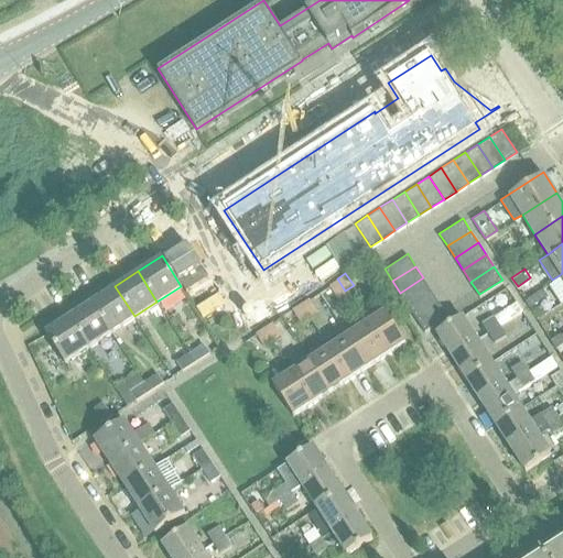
[(400,293),(408,305),(431,290),(423,277),(400,293)]
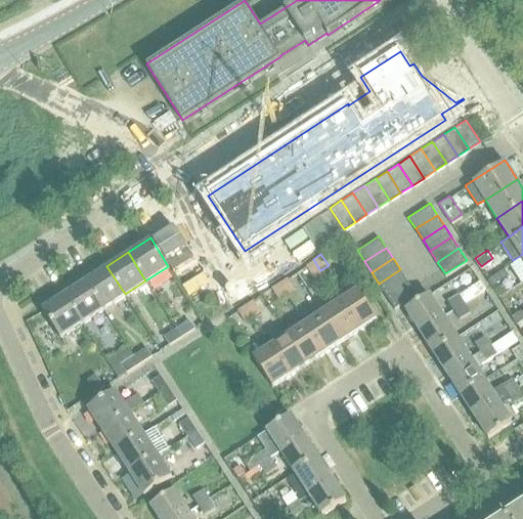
[(320,270),(313,259),(305,263),(313,275),(320,270)]
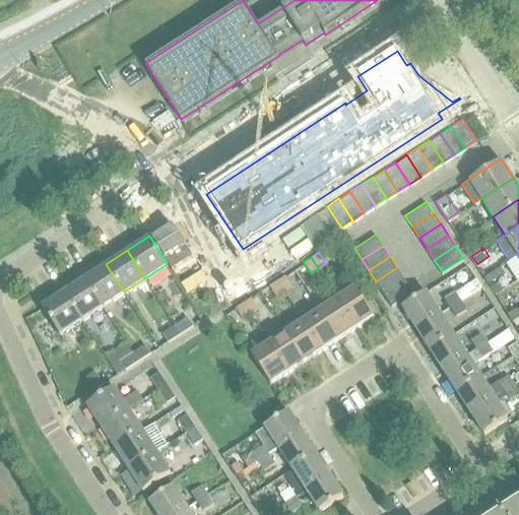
[(106,264),(84,277),(103,305),(124,292),(106,264)]
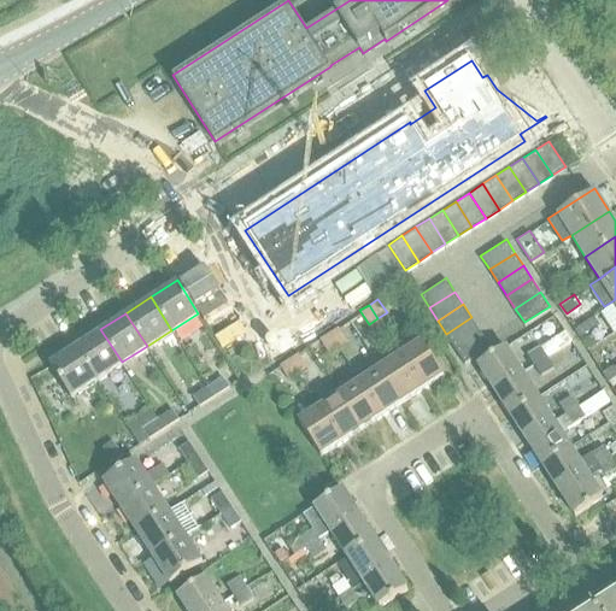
[(455,347),(480,330),(471,317),(446,334),(455,347)]
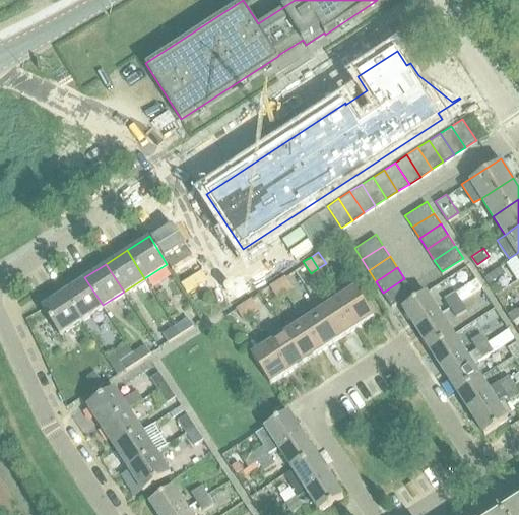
[(284,273),(276,278),(283,291),(292,285),(284,273)]
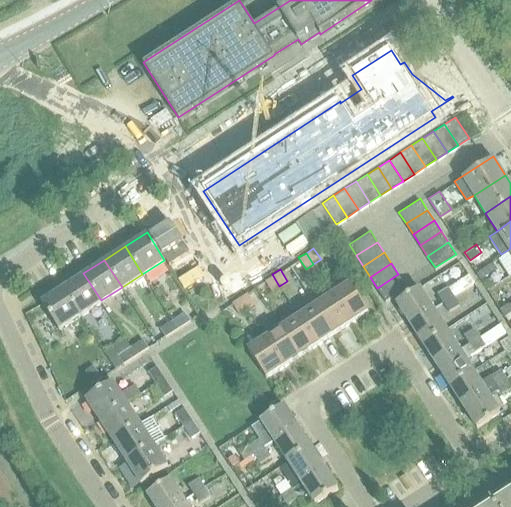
[(83,273),(62,286),(80,314),(101,300),(83,273)]
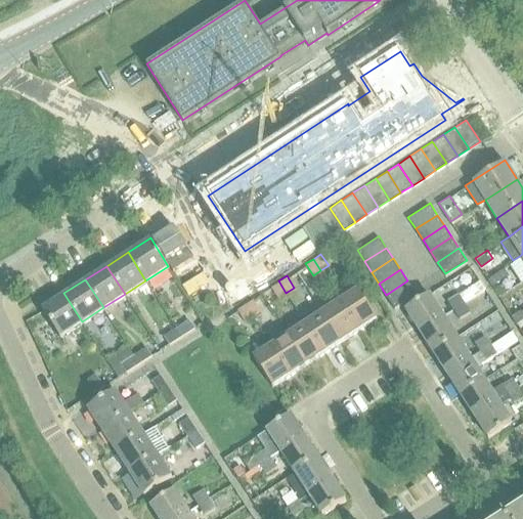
[(464,300),(485,288),(479,279),(459,292),(464,300)]
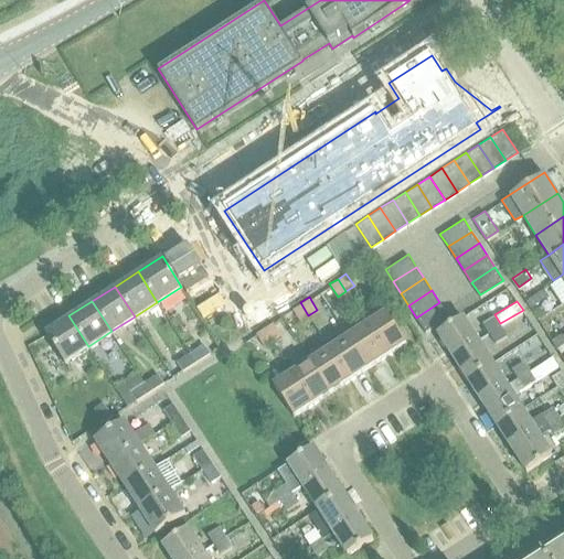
[(308,315),(300,302),(293,308),(300,321),(308,315)]
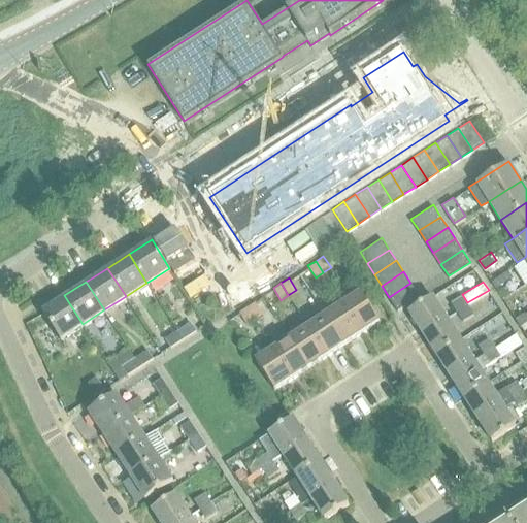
[(410,283),(389,297),(397,308),(419,295),(410,283)]
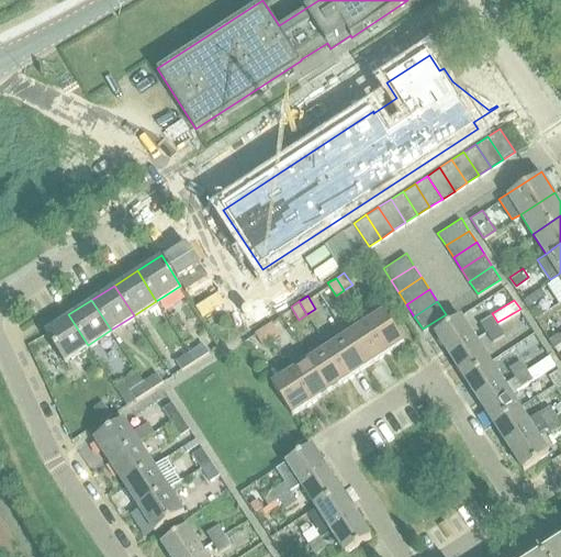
[(382,309),(363,321),(383,352),(403,340),(382,309)]
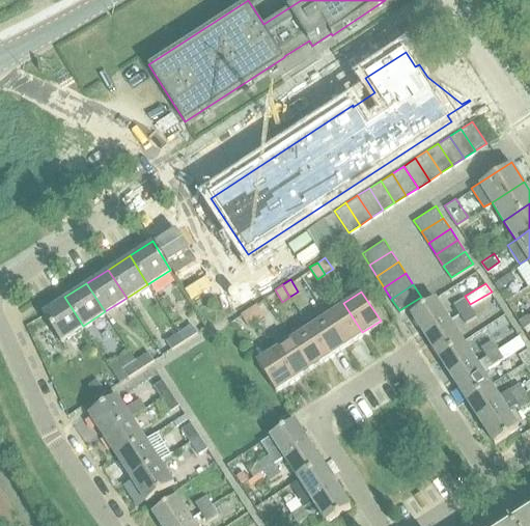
[(410,311),(424,334),(449,319),(435,296),(410,311)]
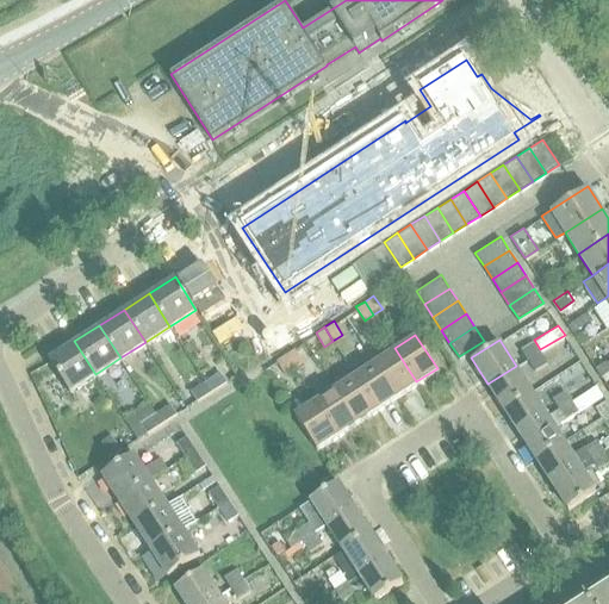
[(520,347),(528,359),(540,350),(533,340),(520,347)]
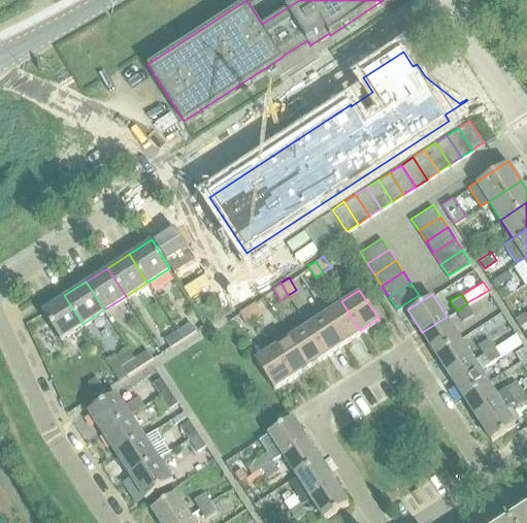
[(83,324),(64,295),(42,309),(60,338),(83,324)]
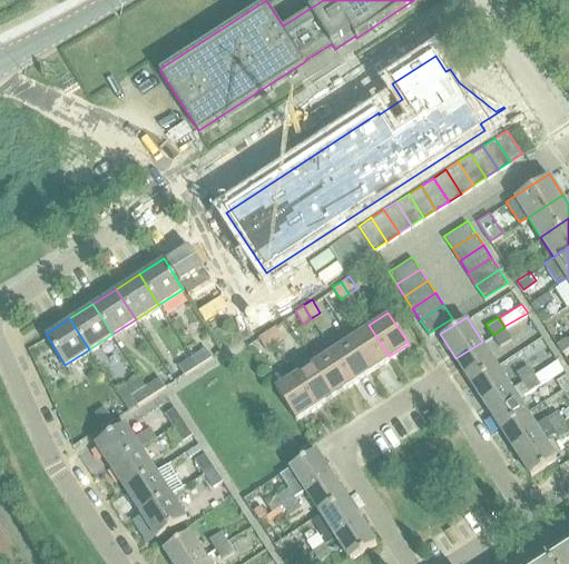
[(274,324),(266,329),(274,343),(282,337),(274,324)]
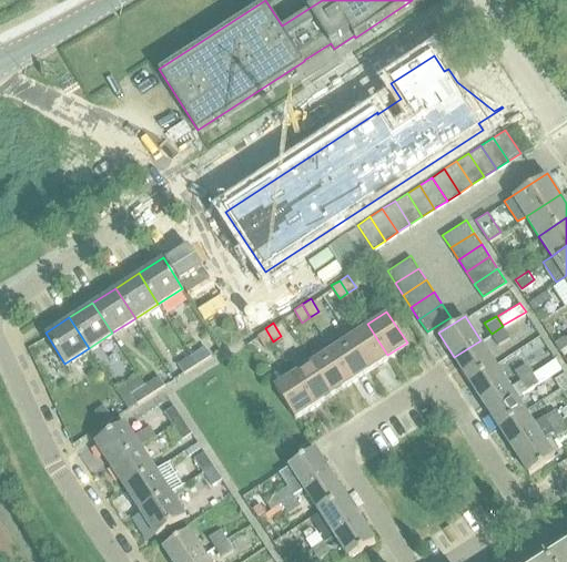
[(367,324),(348,336),(370,367),(387,355),(367,324)]
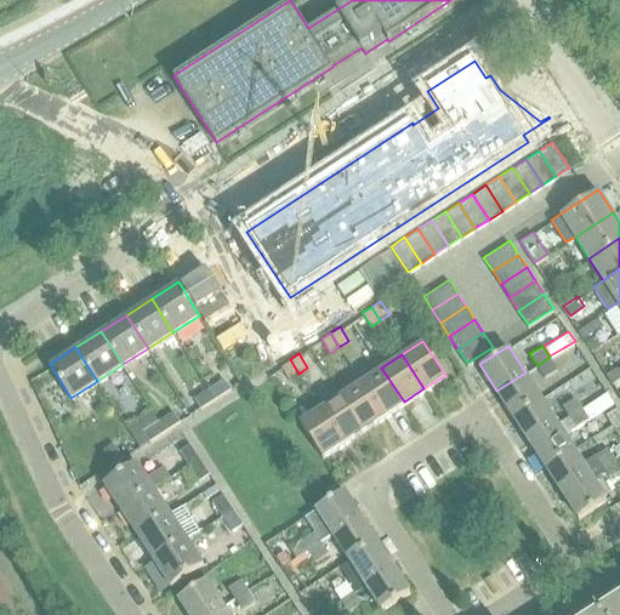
[(550,357),(538,365),(544,375),(556,366),(550,357)]
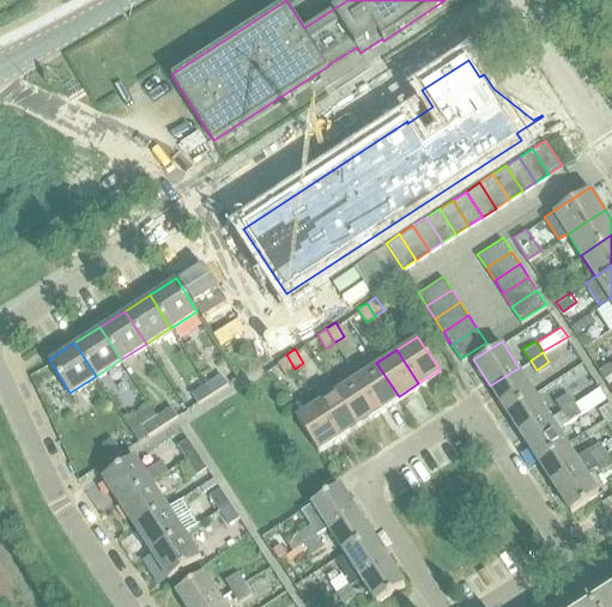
[(295,369),(286,354),(277,360),(285,374),(295,369)]
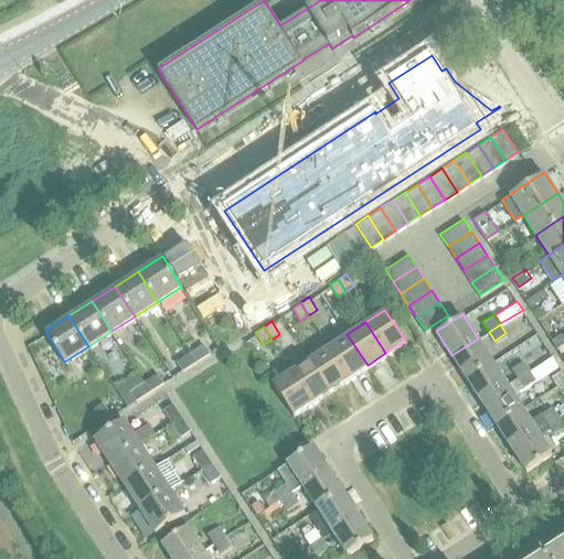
[(551,339),(556,346),(563,341),(563,333),(562,331),(551,339)]
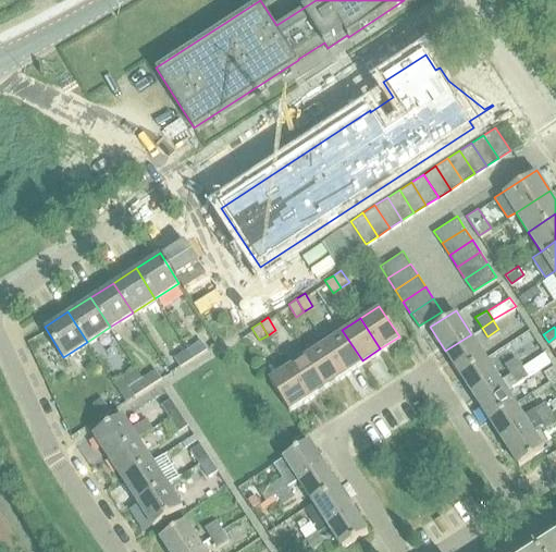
[(342,330),(324,342),(344,372),(362,360),(342,330)]
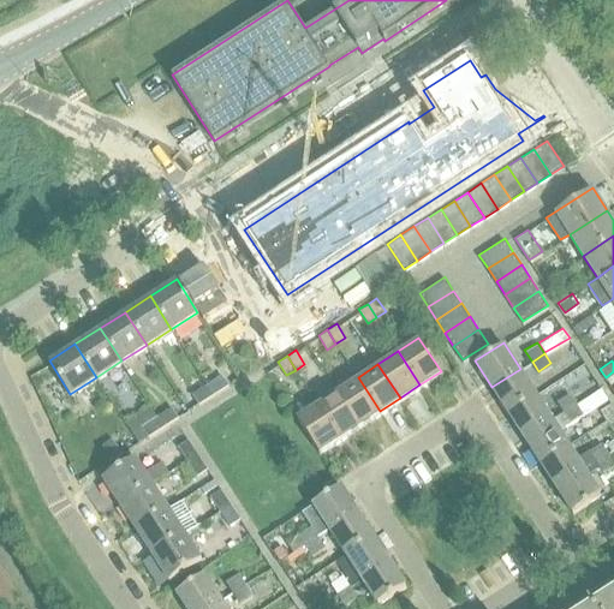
[(492,387),(508,412),(536,394),(520,369),(492,387)]
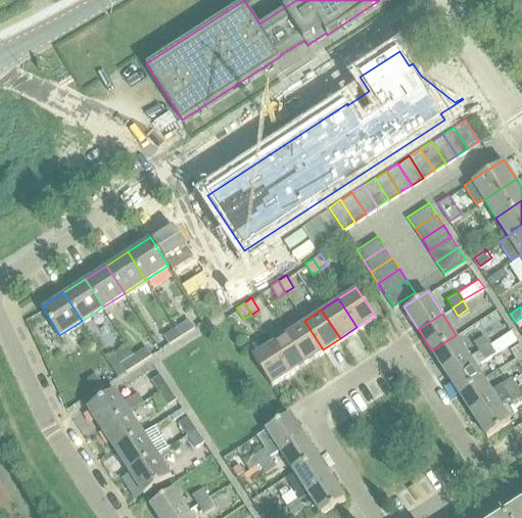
[(187,317),(175,325),(181,334),(193,326),(187,317)]
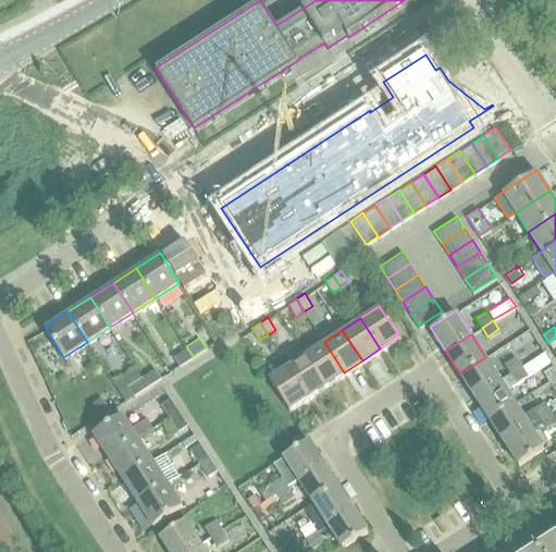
[(324,342),(306,354),(325,384),(344,372),(324,342)]
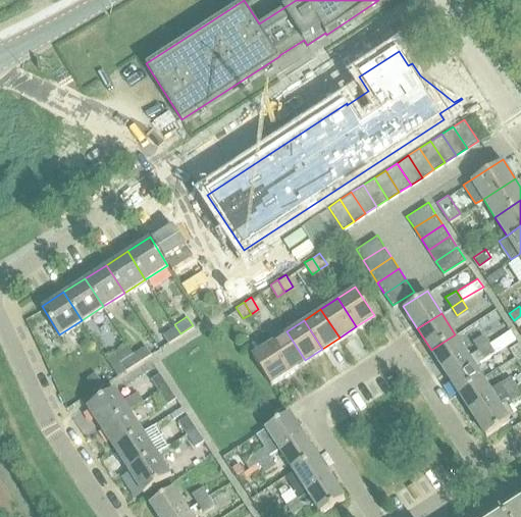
[(180,333),(174,324),(162,332),(167,342),(180,333)]
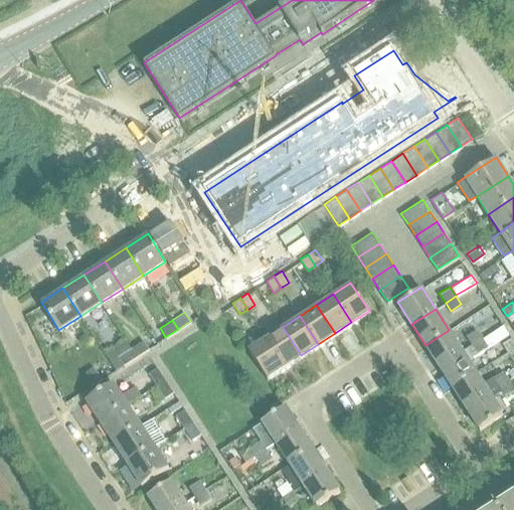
[(283,327),(266,338),(284,366),(301,355),(283,327)]
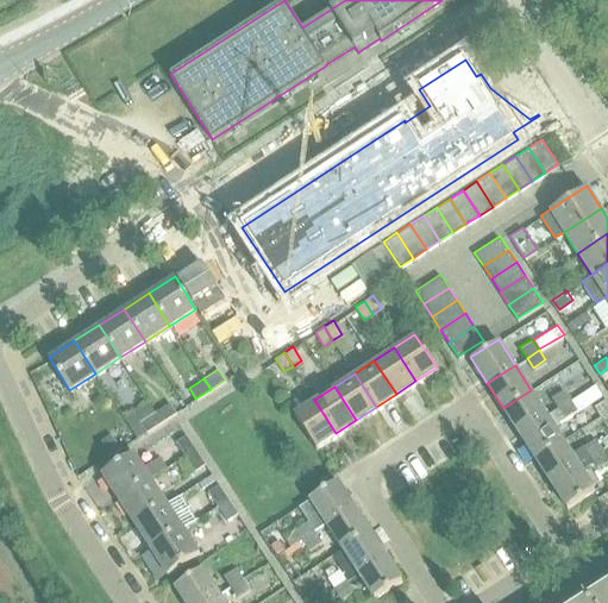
[(550,395),(558,406),(570,399),(562,387),(550,395)]
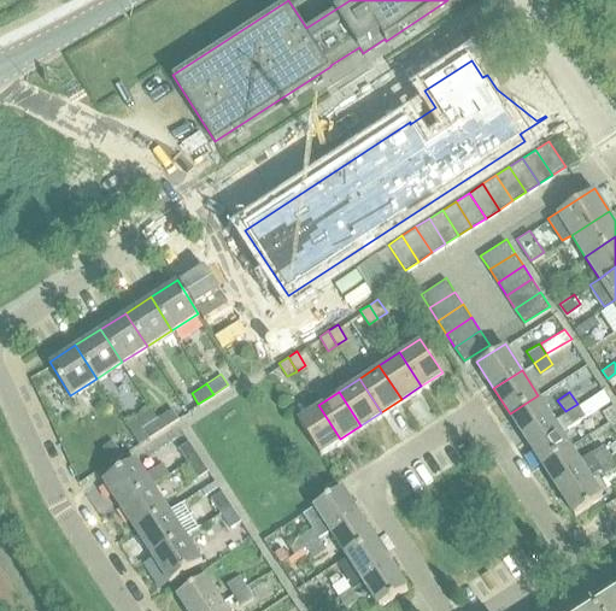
[(510,413),(526,438),(553,419),(538,395),(510,413)]
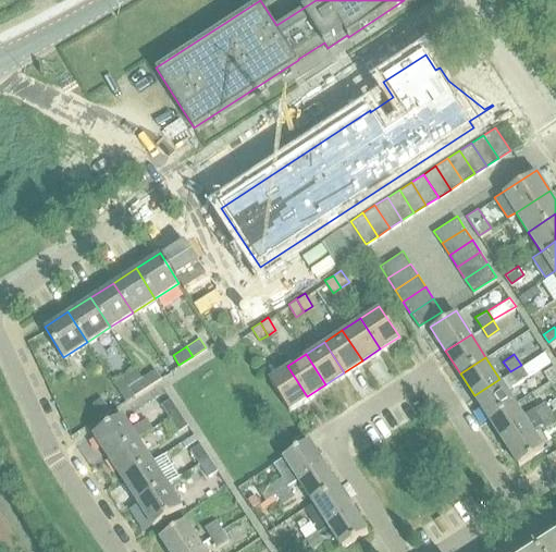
[(521,365),(510,371),(517,381),(528,375),(521,365)]
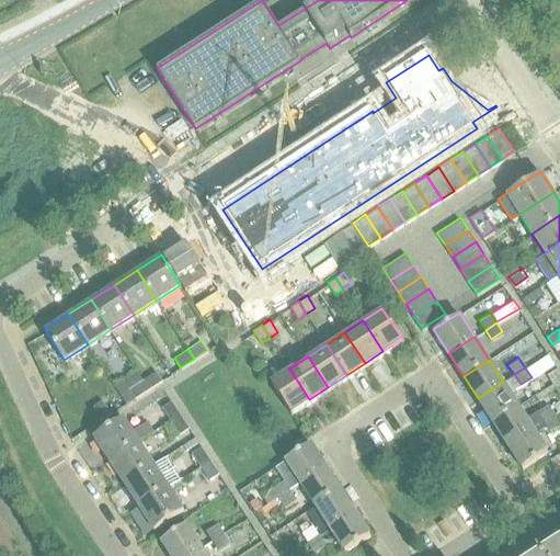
[(309,399),(289,369),(271,381),(290,411),(309,399)]
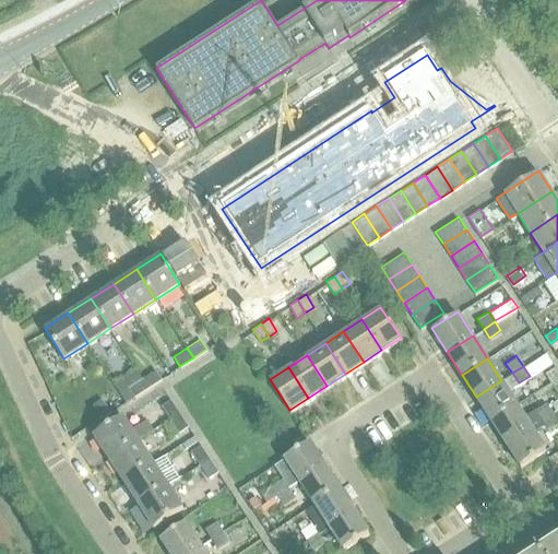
[(155,368),(141,377),(147,386),(161,378),(155,368)]
